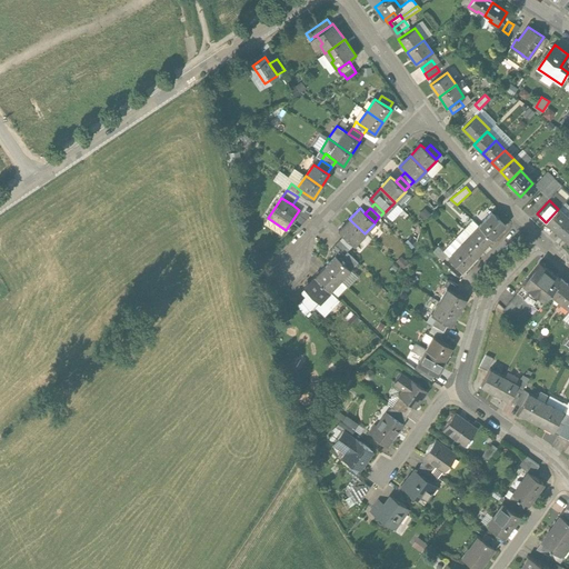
[(558,209),(546,222),(556,230),(568,217),(558,209)]
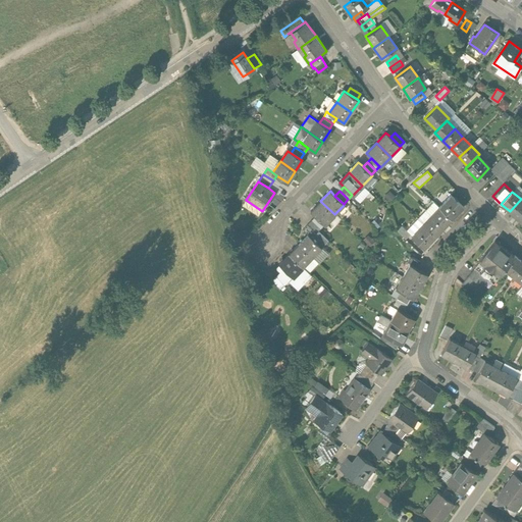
[(451,195),(439,207),(452,219),(463,207),(451,195)]
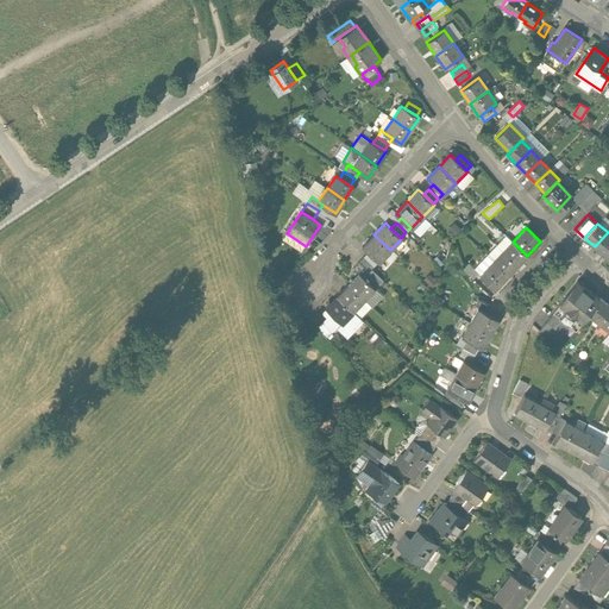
[(608,233),(608,232),(595,246),(604,256),(608,250),(608,233)]
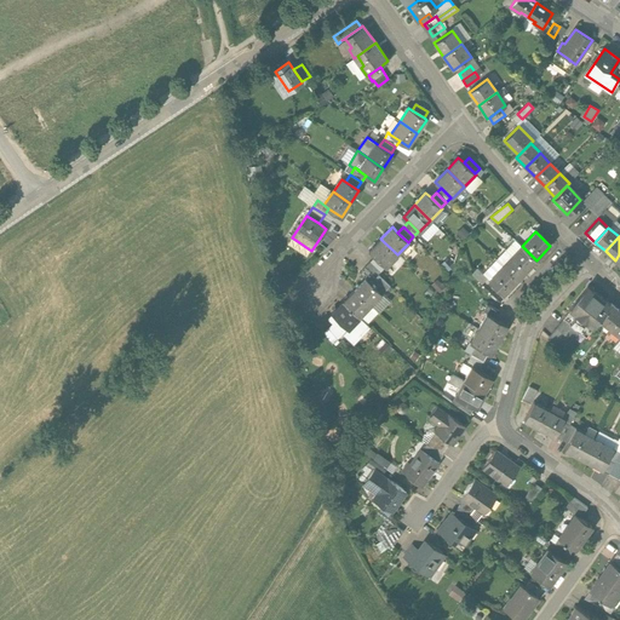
[(397,254),(380,239),(369,251),(375,257),(385,267),(386,267),(397,254)]
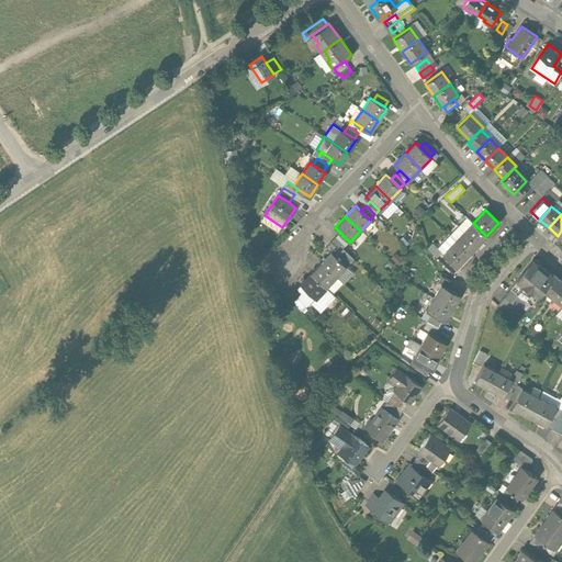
[(473,223),(464,233),(478,245),(486,236),(473,223)]
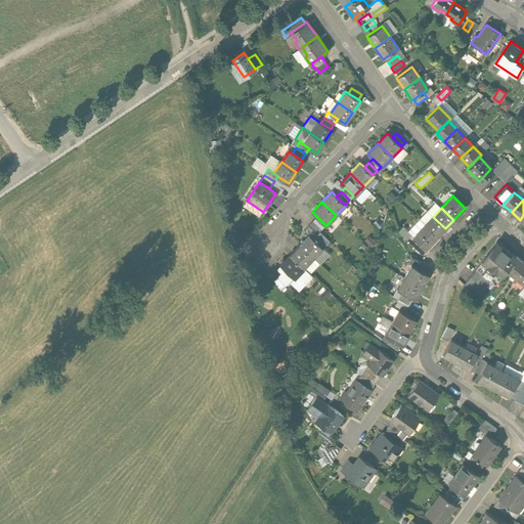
[(325,225),(317,217),(313,221),(321,229),(325,225)]
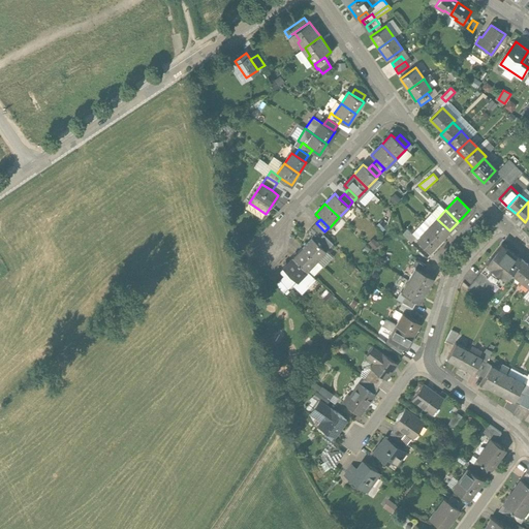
[(449,230),(437,219),(429,227),(441,239),(449,230)]
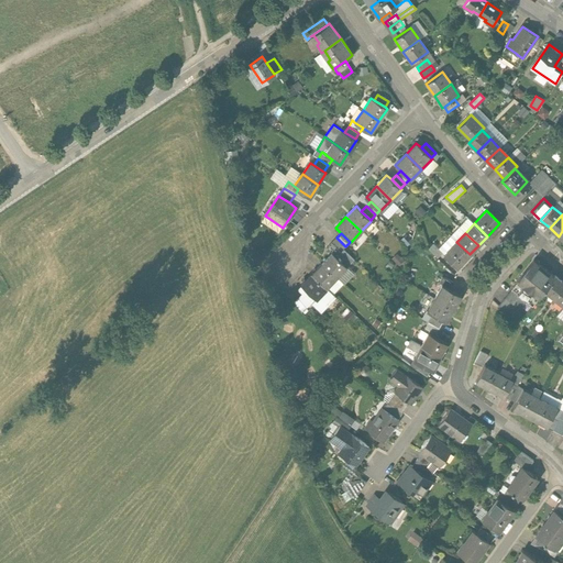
[(345,246),(337,238),(332,242),(341,251),(345,246)]
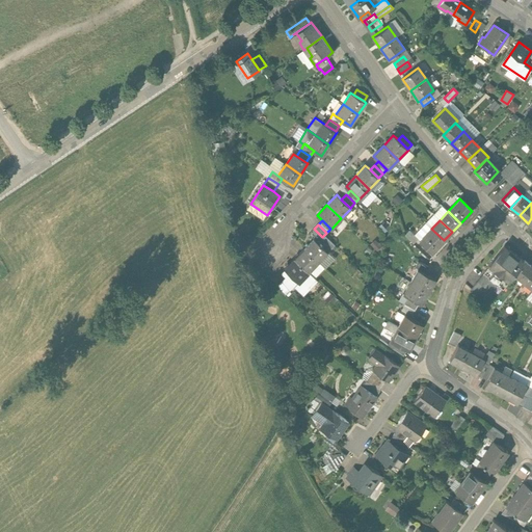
[(322,237),(314,229),(309,234),(314,240),(317,243),(322,237)]
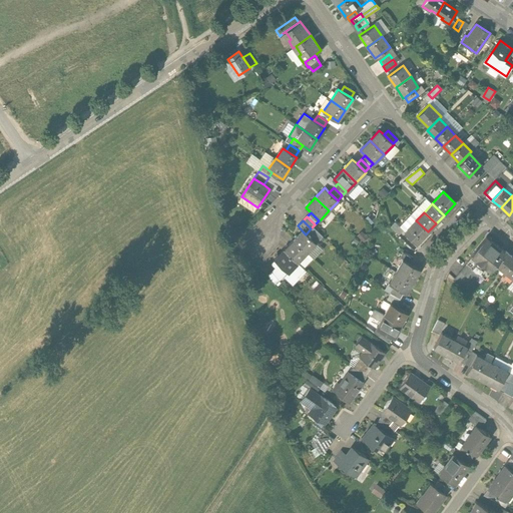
[(416,220),(405,231),(417,243),(428,231),(416,220)]
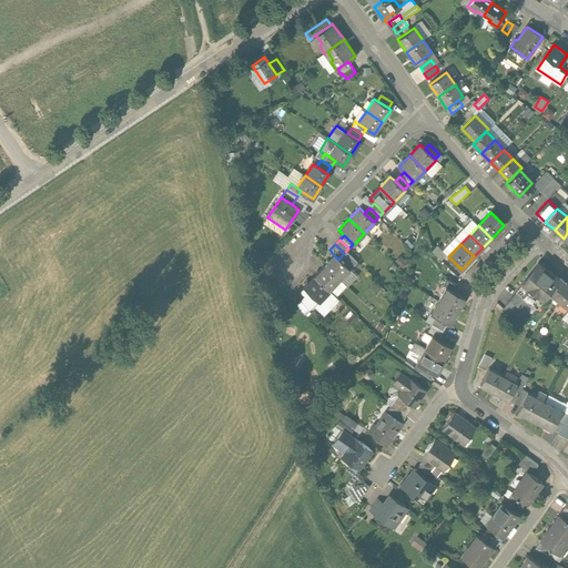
[(338,260),(335,256),(325,266),(340,280),(350,270),(338,260)]
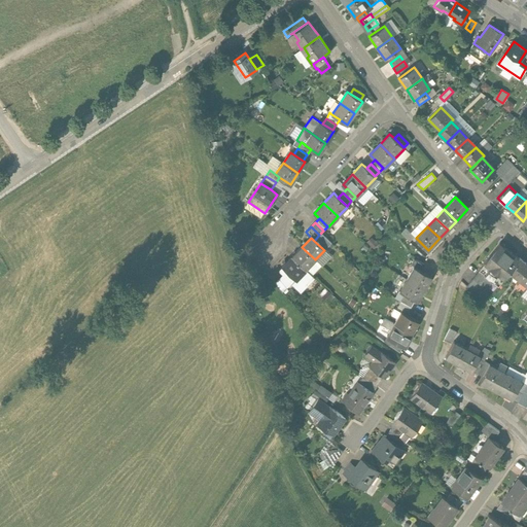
[(519,260),(499,244),(485,261),(486,262),(480,271),(498,285),(510,272),(519,260)]
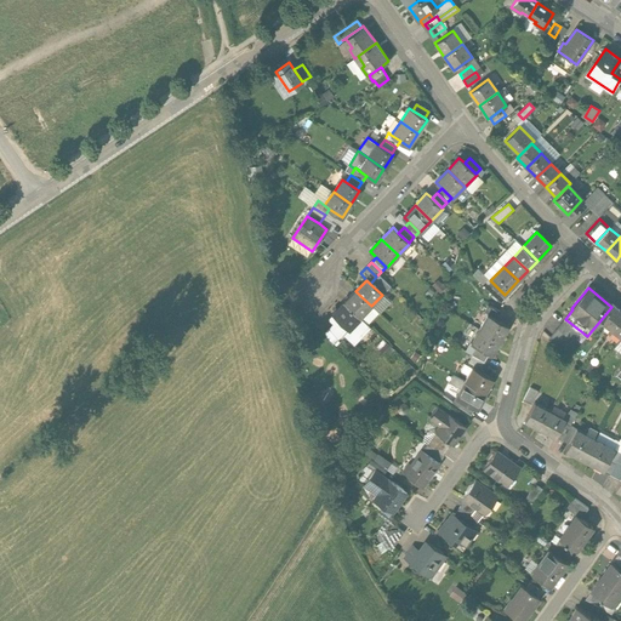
[(371,306),(355,291),(345,302),(360,318),(371,306)]
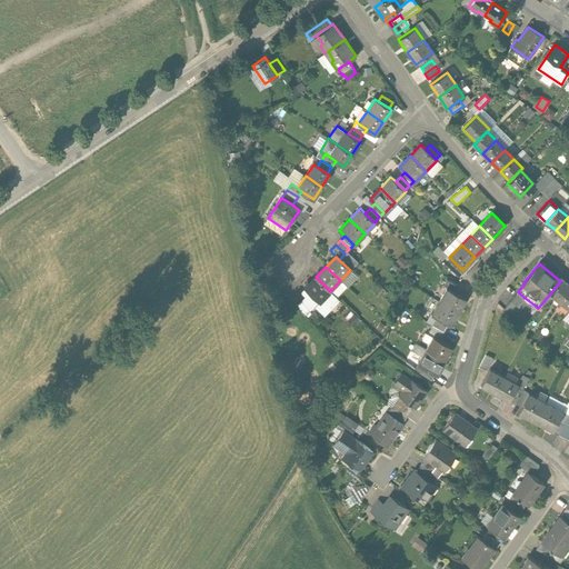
[(330,291),(316,277),(306,288),(310,292),(319,301),(315,307),(325,316),(339,300),(330,291)]
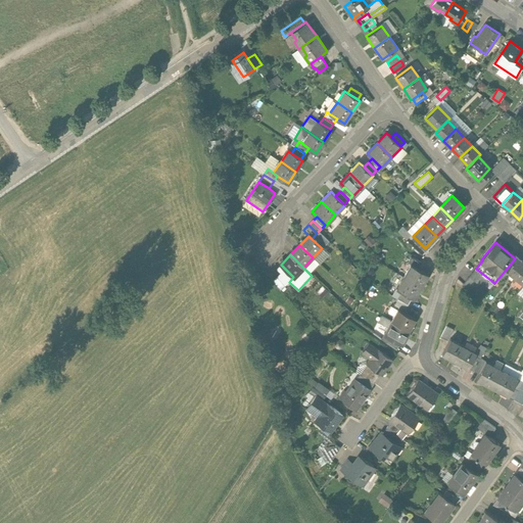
[(515,258),(506,270),(515,277),(522,266),(522,262),(516,256),(515,258)]
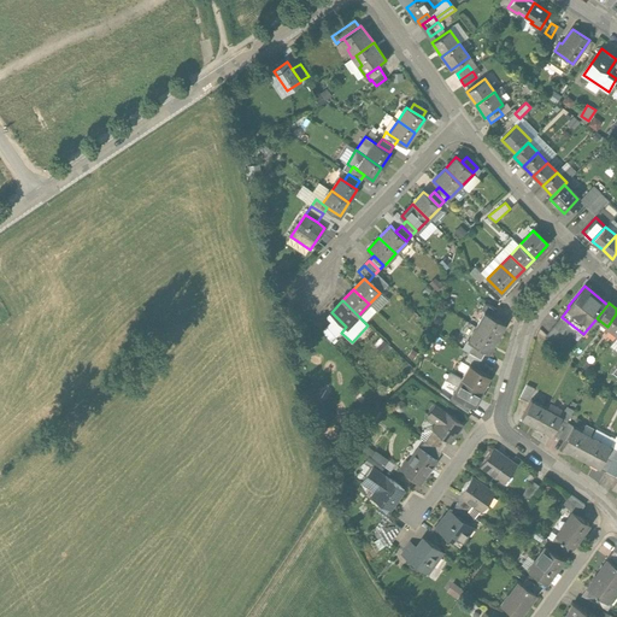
[(506,324),(485,312),(487,315),(485,319),(482,318),(477,327),(481,328),(498,338),(506,324)]
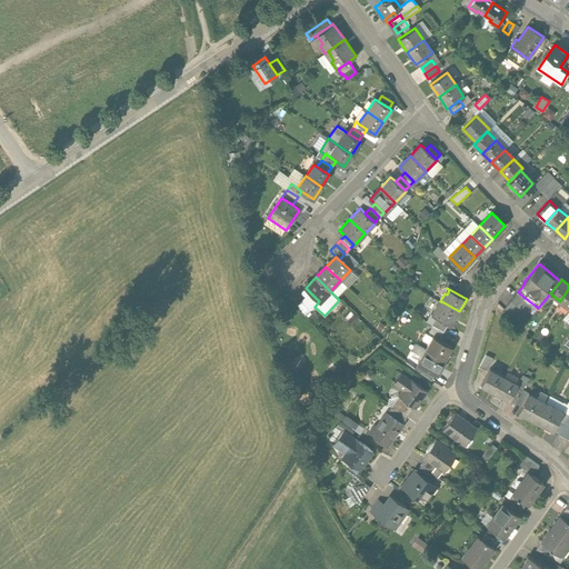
[(319,301),(310,292),(306,298),(315,307),(319,301)]
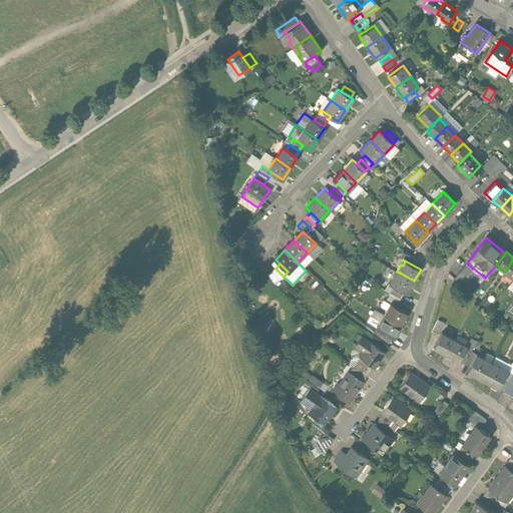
[(414,281),(400,273),(397,278),(395,276),(390,284),(408,293),(414,281)]
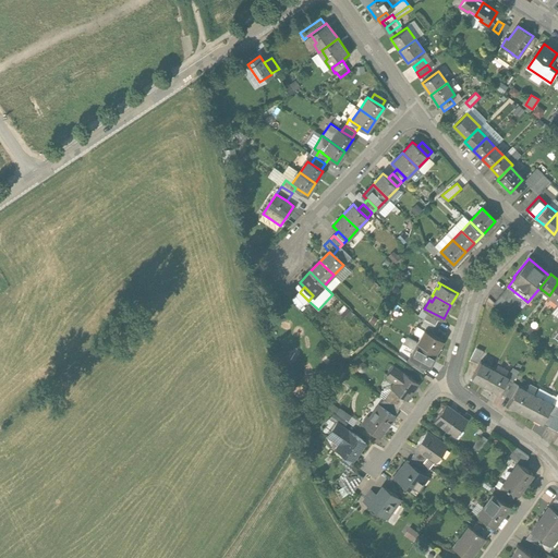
[(445,339),(425,329),(427,331),(425,336),(422,335),(417,342),(437,353),(445,339)]
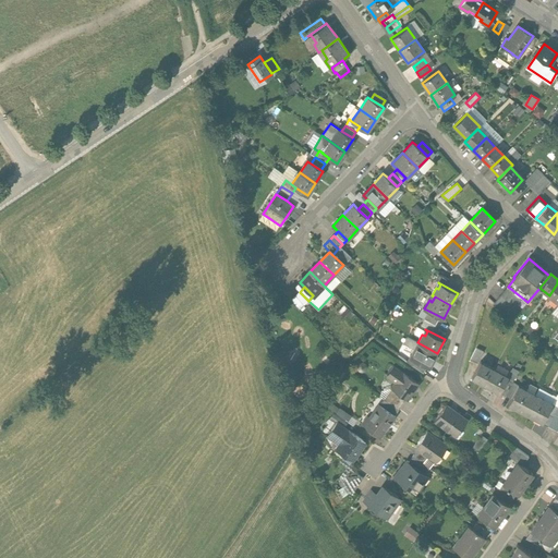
[(417,342),(408,337),(404,343),(415,349),(412,354),(411,354),(411,355),(416,359),(428,365),(429,366),(437,353),(417,342)]
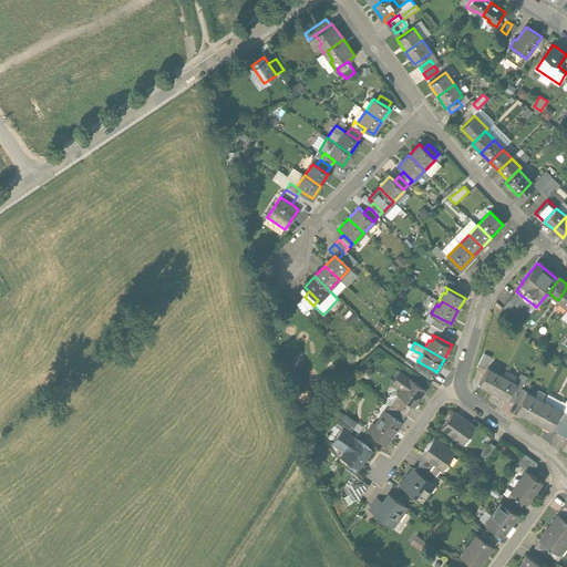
[(486,368),(491,354),(483,352),(478,366),(486,368)]
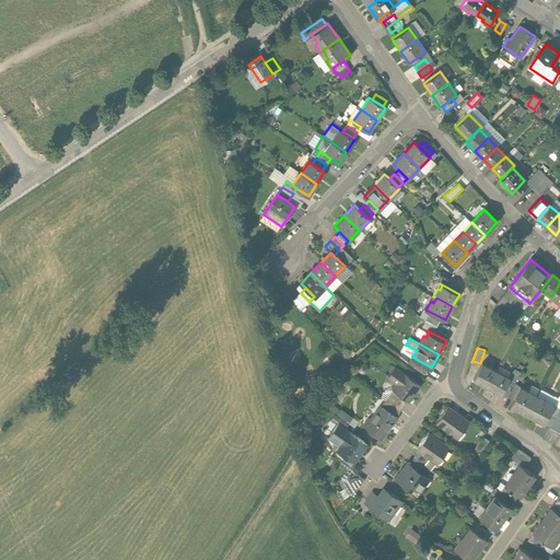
[(430,366),(418,360),(413,366),(424,374),(430,366)]
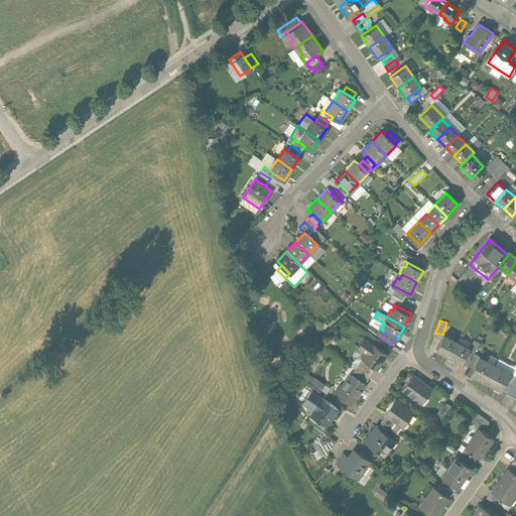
[(443,334),(435,349),(448,356),(457,341),(443,334)]
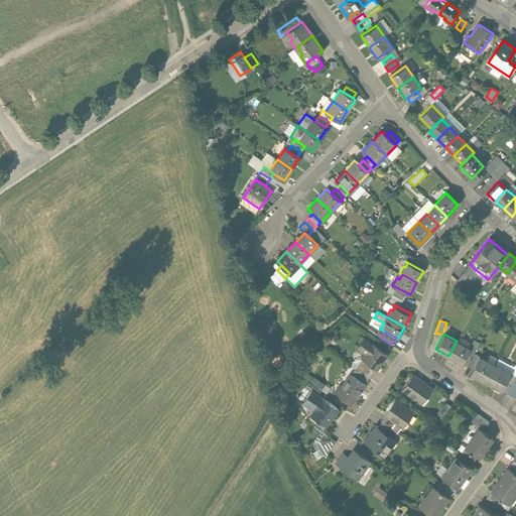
[(387,355),(373,345),(373,346),(364,340),(358,348),(367,354),(363,360),(366,362),(376,369),(387,355)]
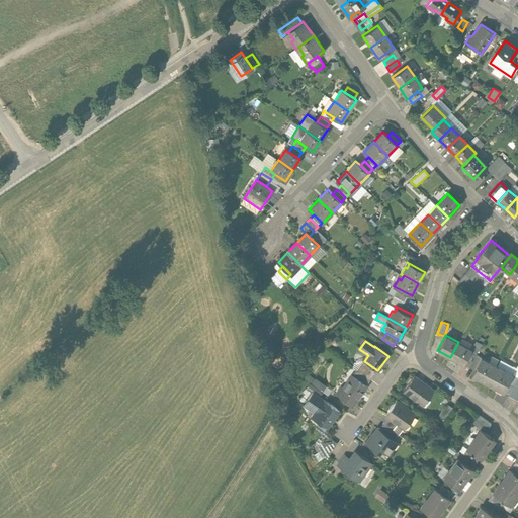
[(471,349),(458,342),(450,357),(463,364),(464,363),(470,352),(471,349)]
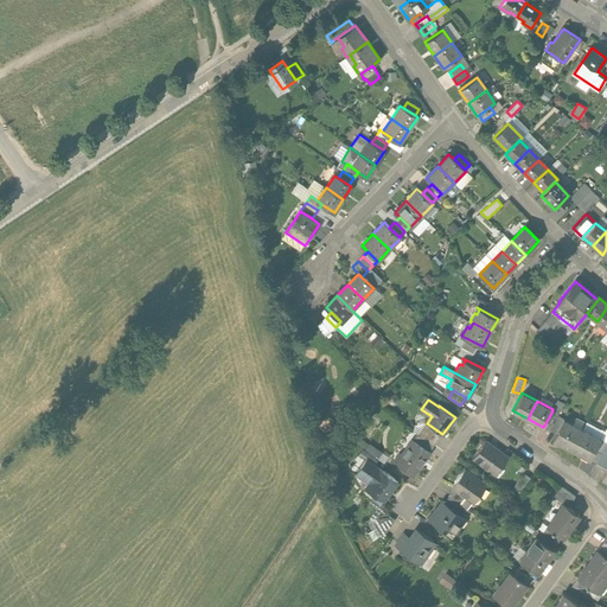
[(551,413),(544,426),(550,429),(557,415),(551,413)]
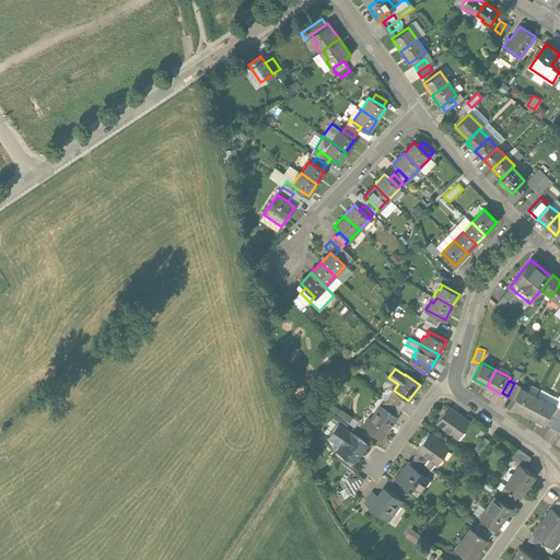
[(514,383),(508,396),(513,399),(520,386),(514,383)]
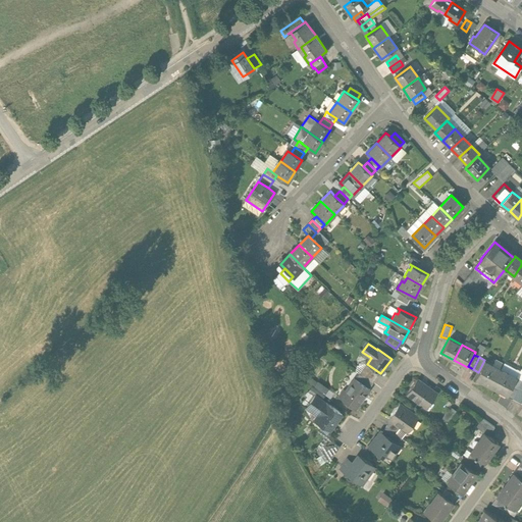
[(492,364),(485,360),(484,360),(478,372),(475,378),(482,382),(483,380),(492,384),(501,369),(492,365),(492,364)]
